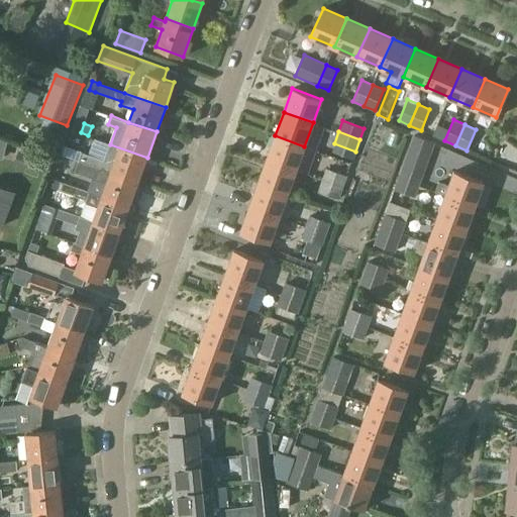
[(296,170),(304,146),(275,135),(267,160),(296,170)]
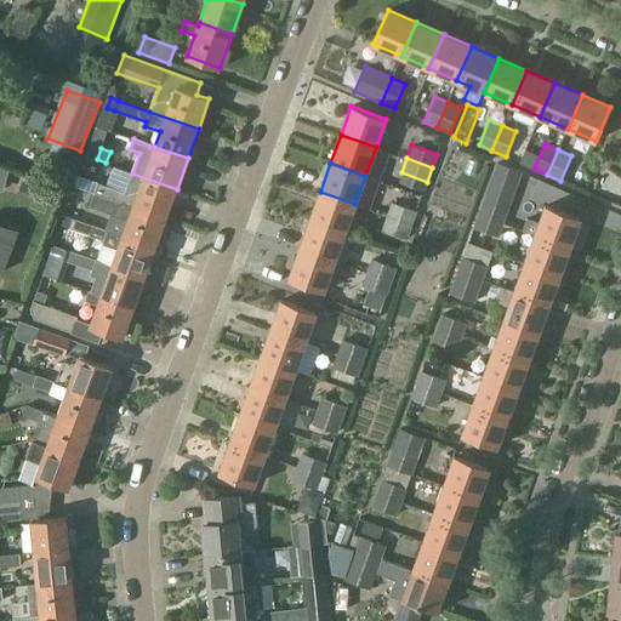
[(166,217),(177,189),(132,174),(125,192),(100,182),(96,192),(166,217)]
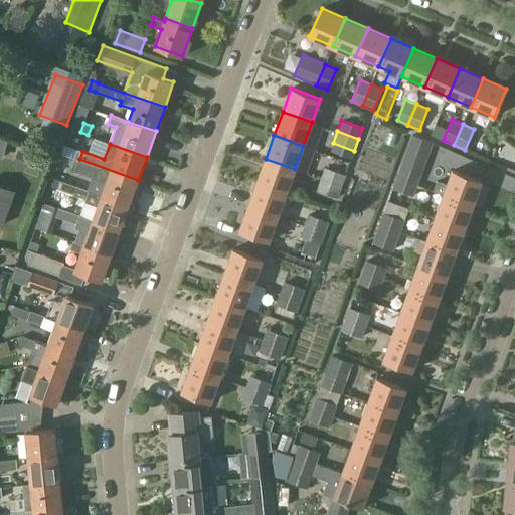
[(129,205),(138,180),(79,159),(75,171),(106,182),(102,195),(129,205)]
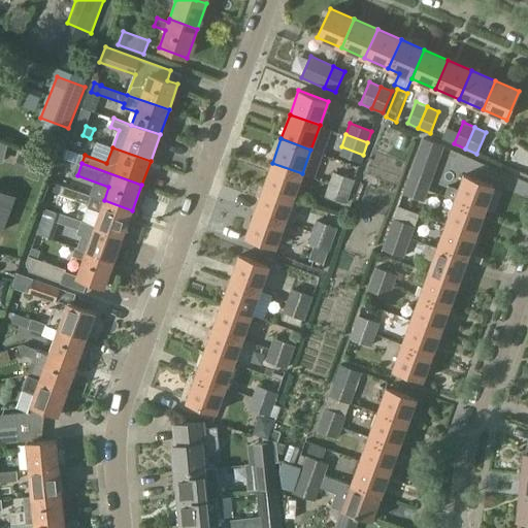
[(293,198),(302,173),(272,163),(263,187),(293,198)]
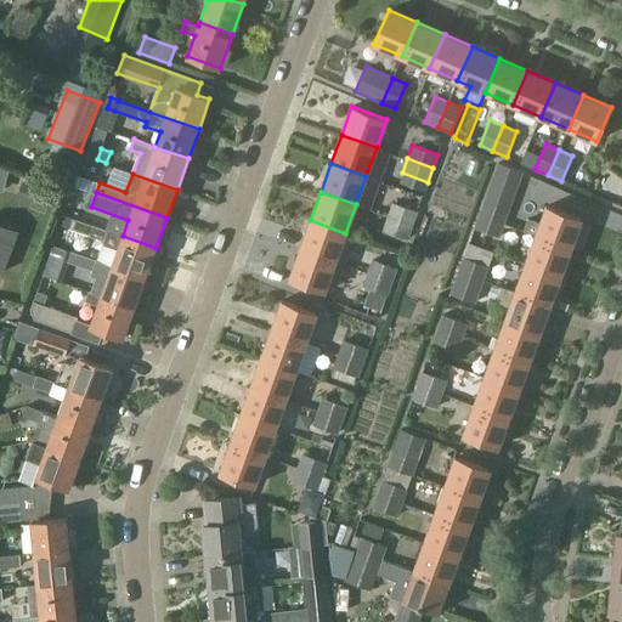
[(480,214),(504,222),(509,209),(485,201),(480,214)]
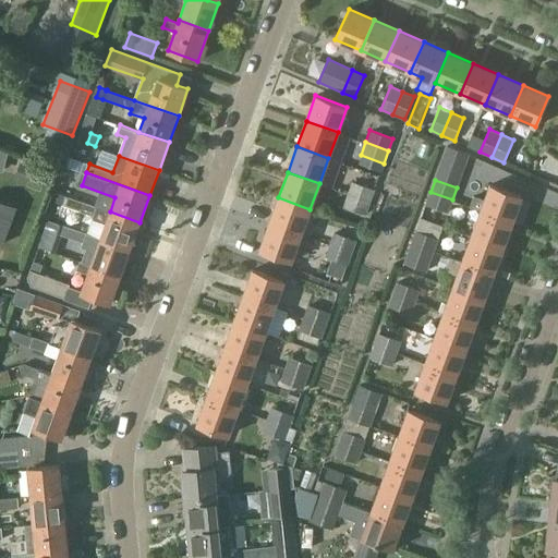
[(348,194),(370,202),(374,190),(352,181),(348,194)]
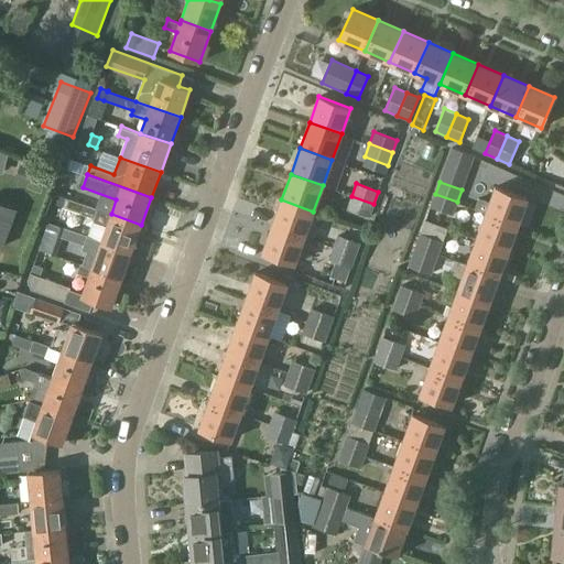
[(478,197),(475,208),(486,213),(518,225),(528,198),(496,186),(490,202),(478,197)]
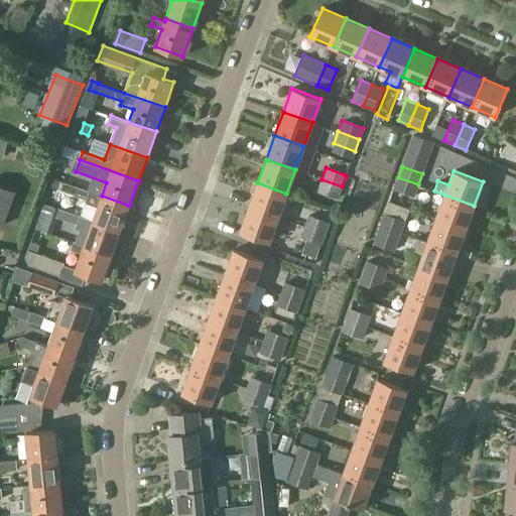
[(414,197),(418,184),(398,177),(393,189),(414,197)]
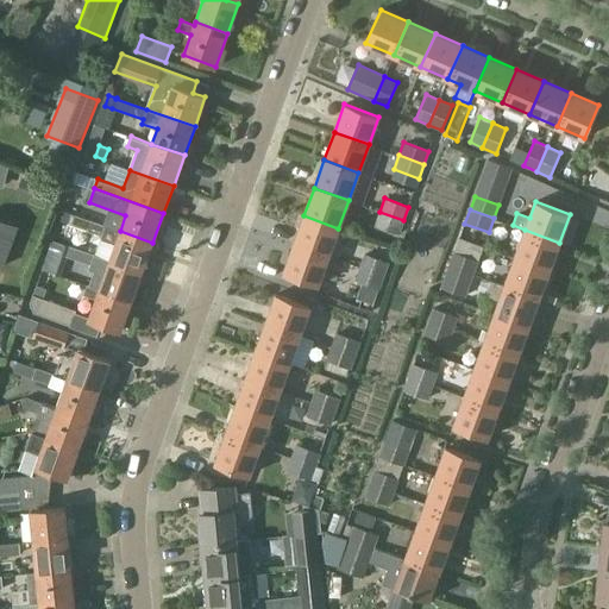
[(399,233),(403,220),(380,212),(374,225),(399,233)]
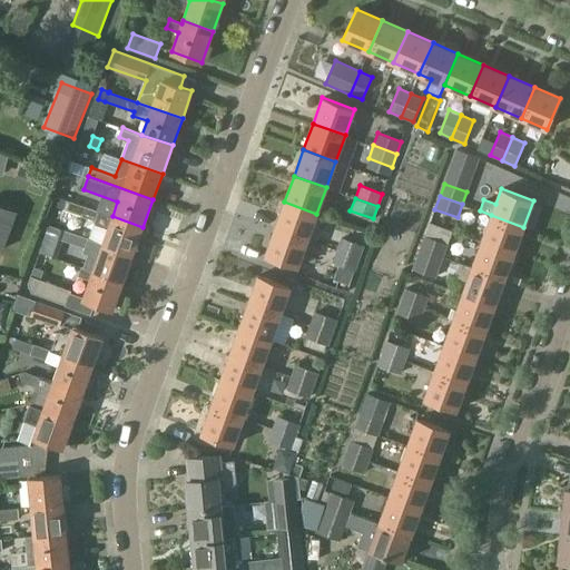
[(143,227),(112,216),(84,206),(69,200),(66,209),(80,215),(96,220),(95,225),(108,229),(102,243),(134,254),(143,227)]
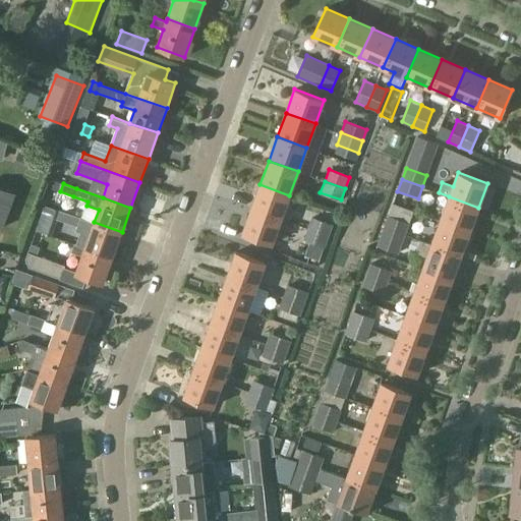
[(281,219),(289,195),(259,184),(251,209),(281,219)]
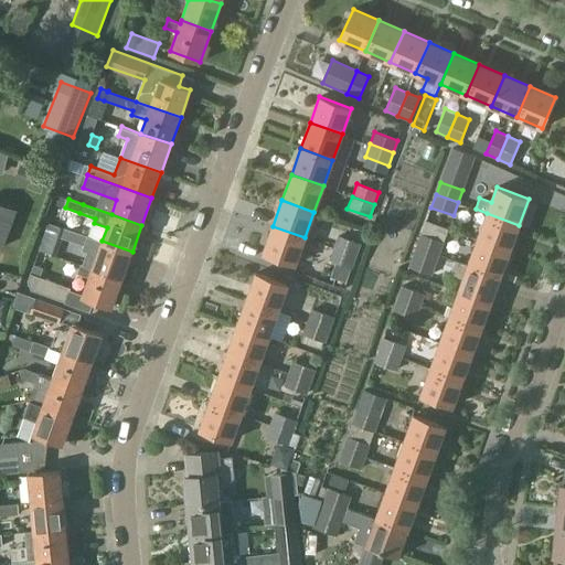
[(0,213),(14,219),(18,210),(0,202),(0,213)]
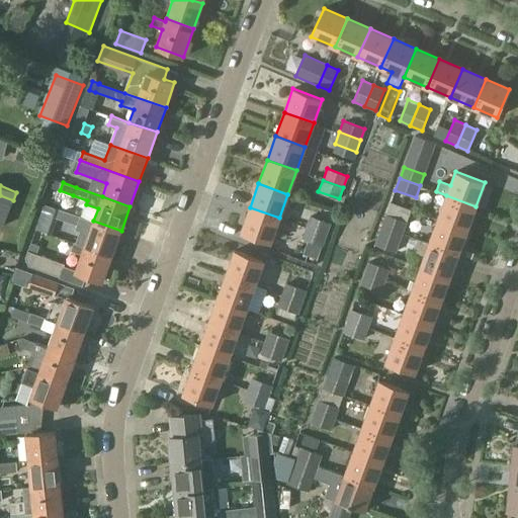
[(0,225),(3,227),(13,200),(0,195),(0,225)]
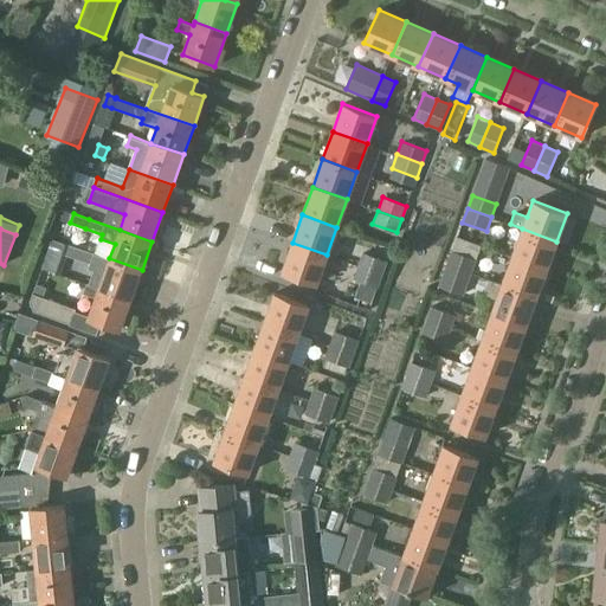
[(546,269),(556,242),(522,229),(513,257),(546,269)]
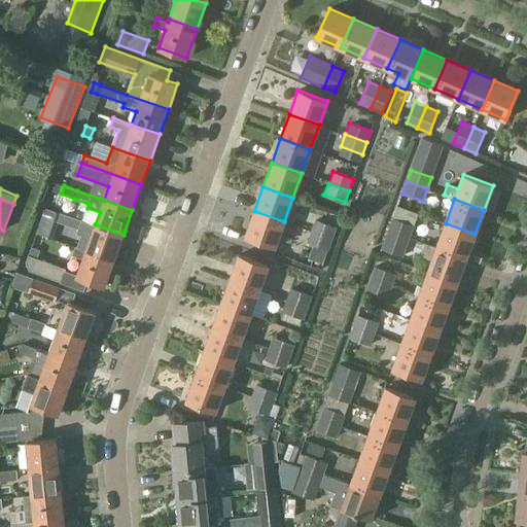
[(275,246),(284,221),(254,211),(245,236),(275,246)]
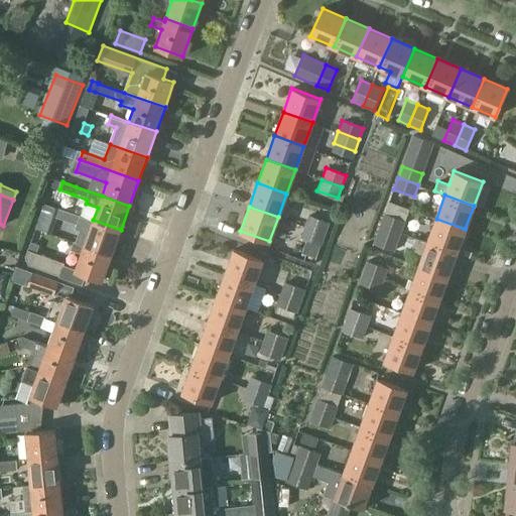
[(93,220),(67,211),(63,220),(78,225),(77,229),(82,231),(78,242),(84,245),(112,255),(121,230),(93,220)]
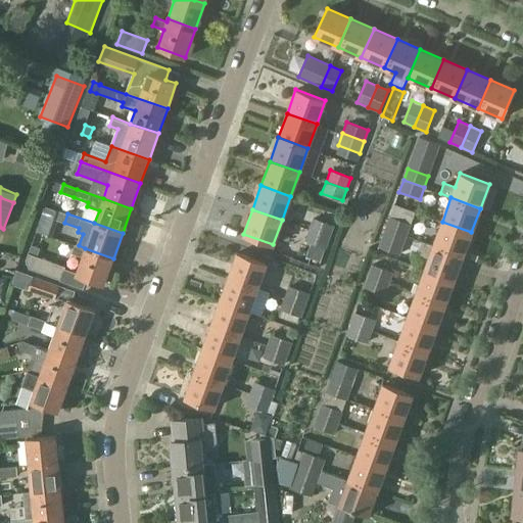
[(385,228),(407,236),(411,224),(389,217),(385,228)]
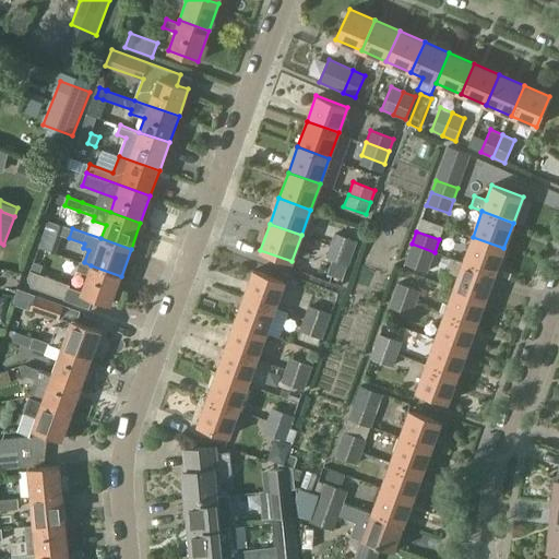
[(334,233),(330,244),(353,251),(356,240),(334,233)]
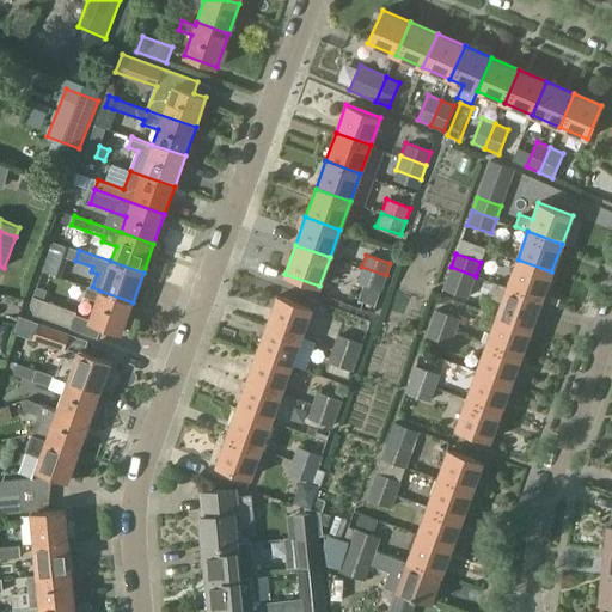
[(542,299),(551,271),(518,259),(507,287),(542,299)]
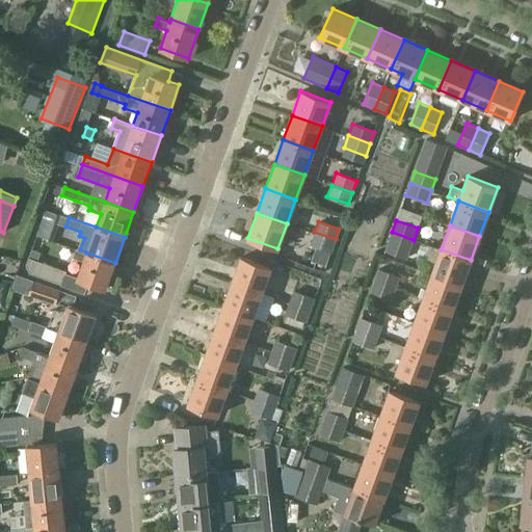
[(330,253),(336,239),(314,232),(309,244),(330,253)]
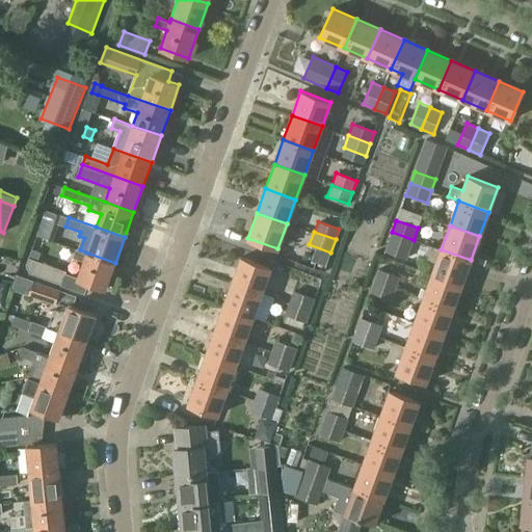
[(406,260),(414,240),(392,232),(386,251),(406,260)]
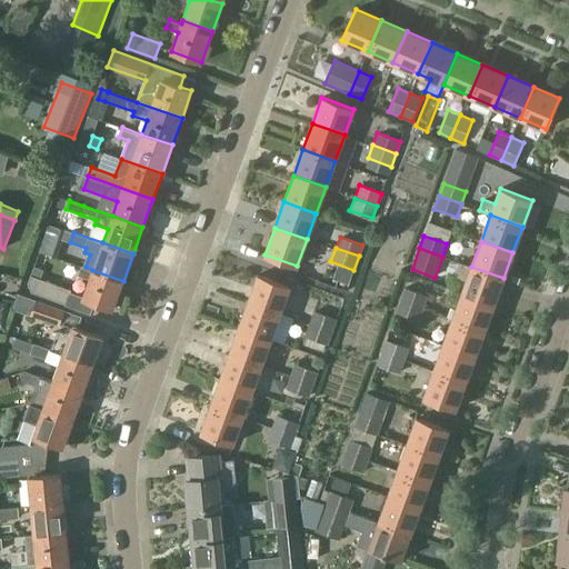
[(493,305),(503,278),(471,267),(459,262),(453,276),(467,280),(461,292),(493,305)]
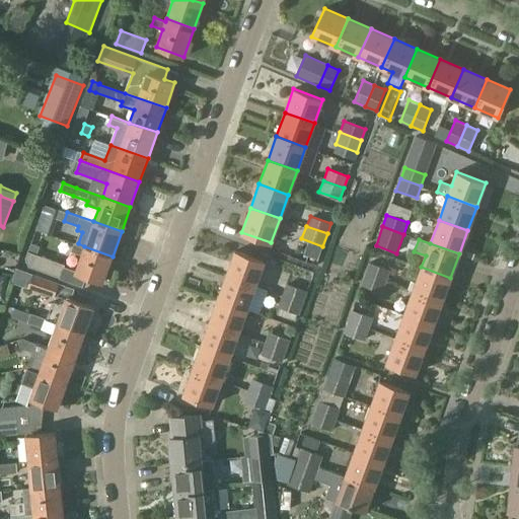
[(103,282),(113,256),(84,246),(78,243),(74,242),(71,250),(81,254),(75,272),(103,282)]
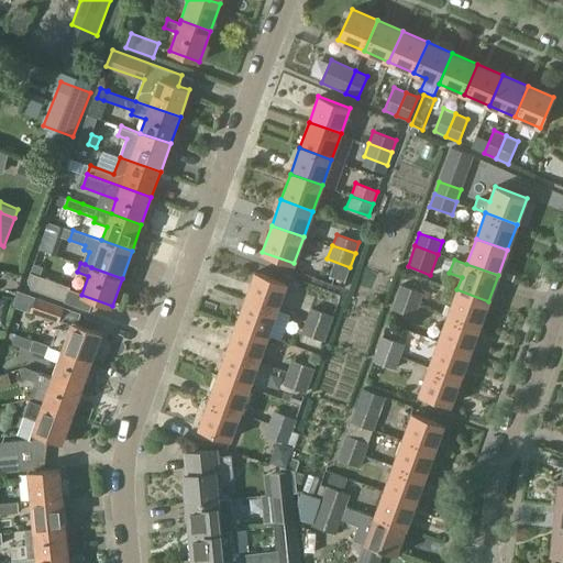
[(70,287),(31,272),(28,279),(31,288),(65,301),(70,287)]
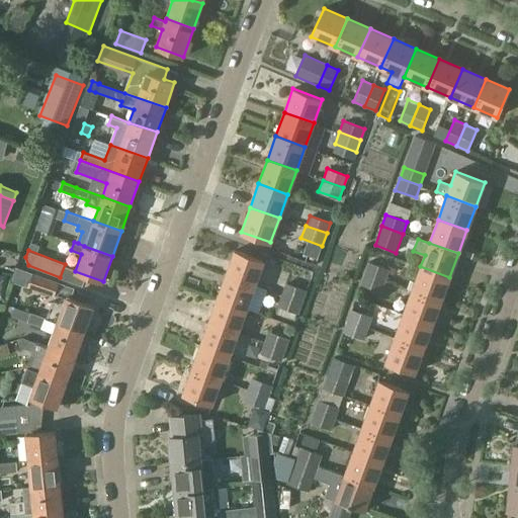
[(226,274),(255,284),(264,261),(235,250),(226,274)]
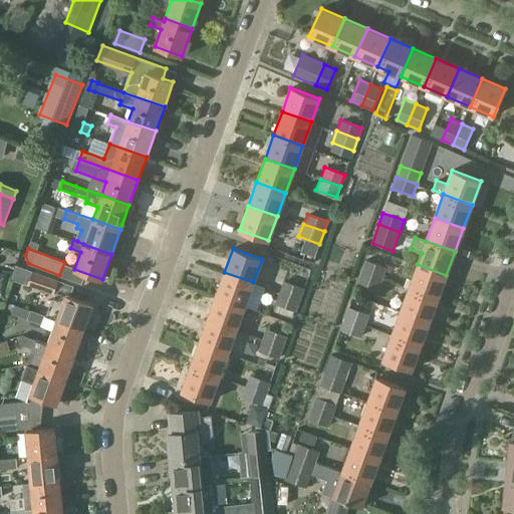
[(362,271),(382,279),(388,267),(366,259),(362,271)]
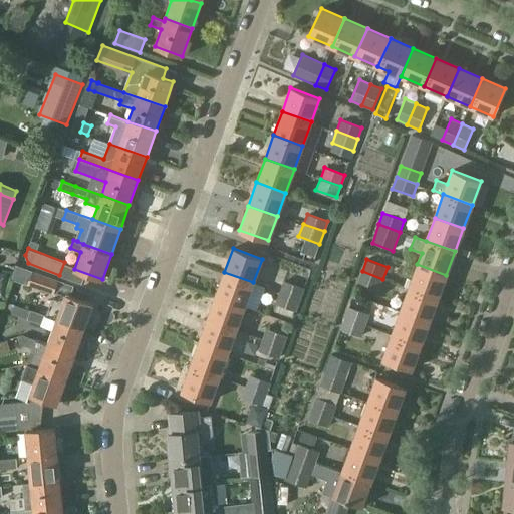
[(438,298),(446,275),(417,264),(412,279),(407,278),(404,286),(438,298)]
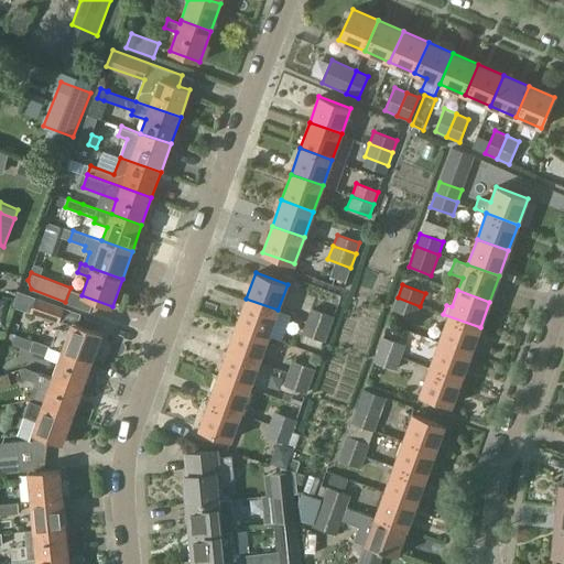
[(35,297),(18,291),(14,299),(33,305),(31,313),(58,322),(63,307),(45,301),(36,297),(35,297)]
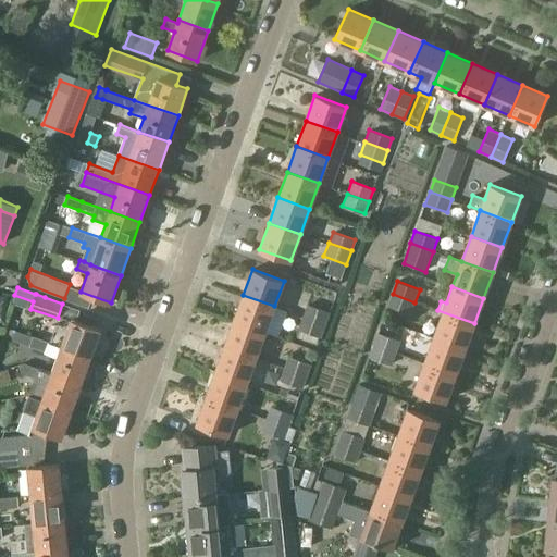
[(411,313),(415,302),(393,294),(388,306),(411,313)]
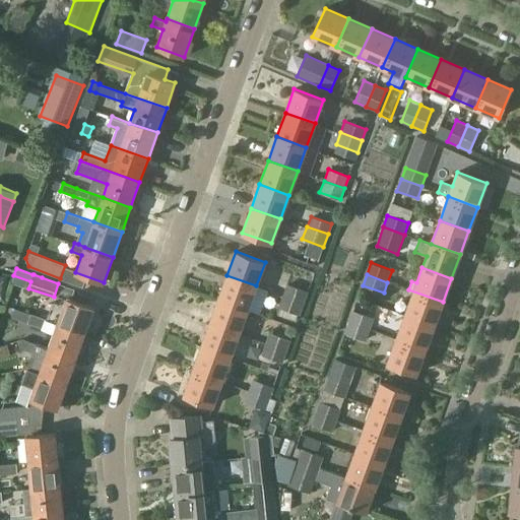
[(226,275),(218,299),(248,310),(260,314),(268,290),(256,285),(226,275)]
